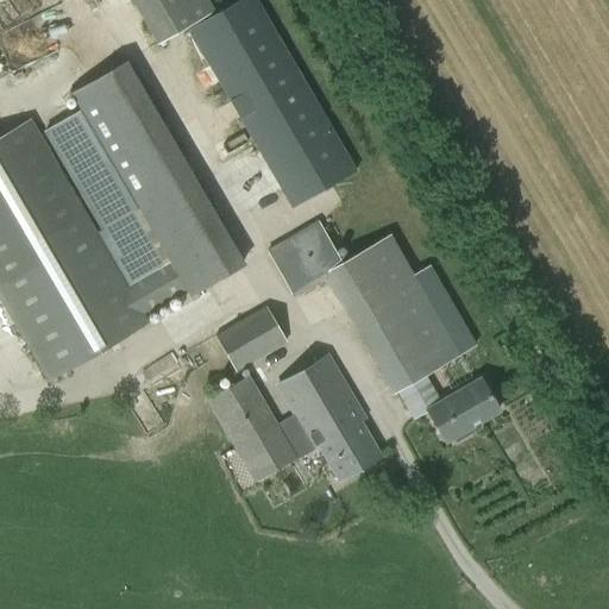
[(131,0),(156,44),(212,11),(206,0),(131,0)]
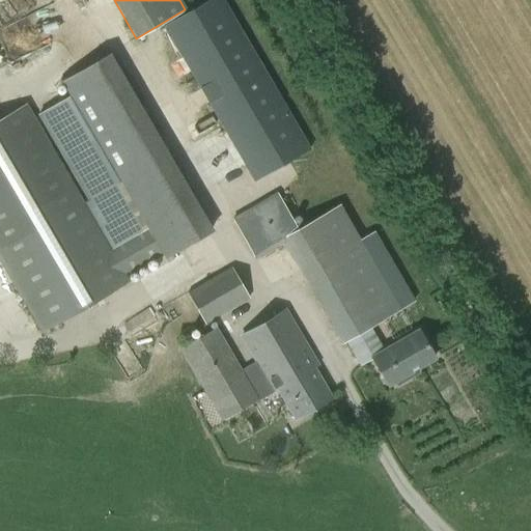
[(223,0),(207,0),(165,25),(256,178),(310,147),(223,0)]
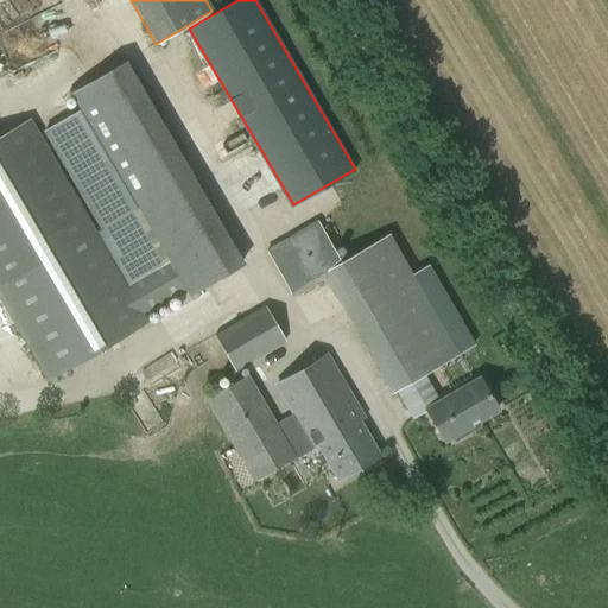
[(0,132),(0,289),(50,374),(146,318),(143,310),(185,285),(190,292),(244,261),(127,56),(71,89),(83,109),(43,130),(130,282),(126,283),(82,207),(29,115),(0,132)]
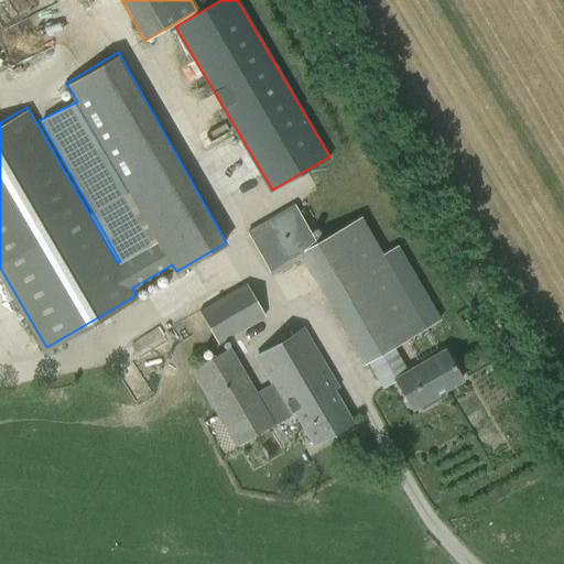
[(315,245),(293,206),(247,232),(269,271),(297,255),(362,365),(366,362),(381,389),(394,381),(411,410),(462,379),(445,350),(409,372),(393,346),(425,327),(360,218),(315,245)]
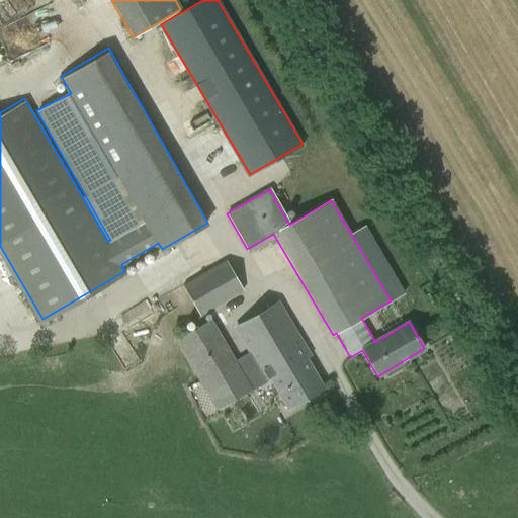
[(0,282),(18,317),(29,311),(0,257),(0,282)]
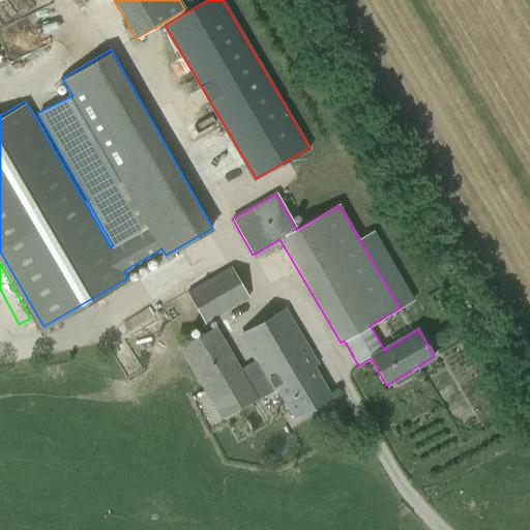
[(187,293),(205,324),(247,298),(230,268),(187,293)]
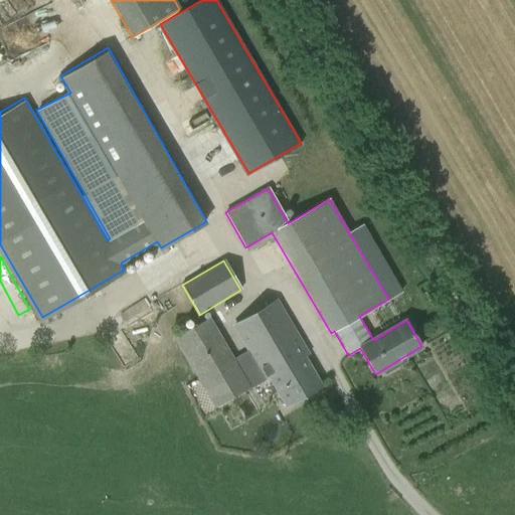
[(321,385),(304,355),(308,353),(276,300),(232,326),(246,351),(233,359),(209,317),(176,337),(215,406),(268,376),(286,405),(321,385)]
